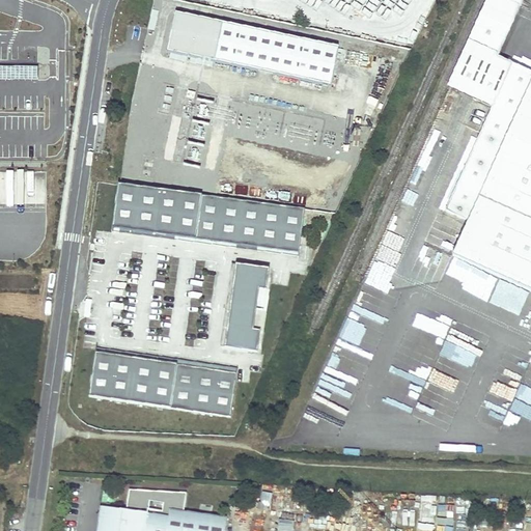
[(530,0),(487,0),(448,87),(493,107),(476,142),(459,135),(428,203),(469,221),(453,257),(530,290),(530,71),(499,57),(525,0),(530,0)]
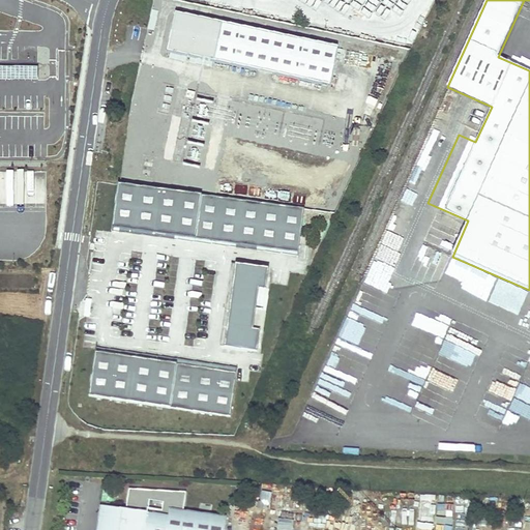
[(339,46),(183,12),(175,51),(330,84),(339,46)]
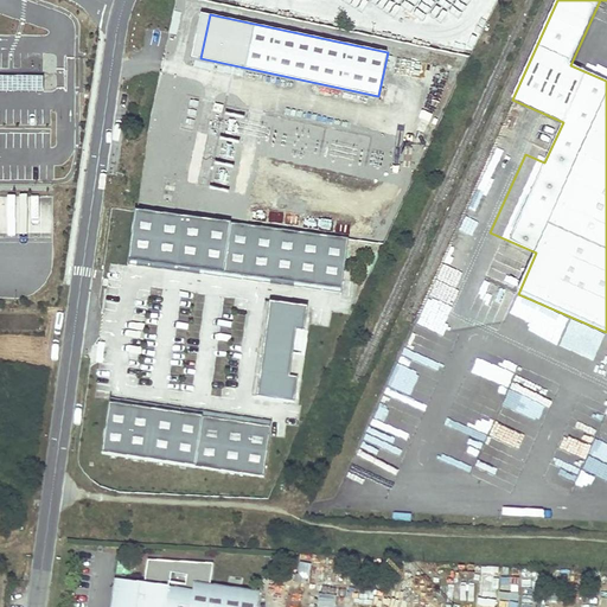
[(455,68),(462,70),(467,56),(460,53),(455,68)]
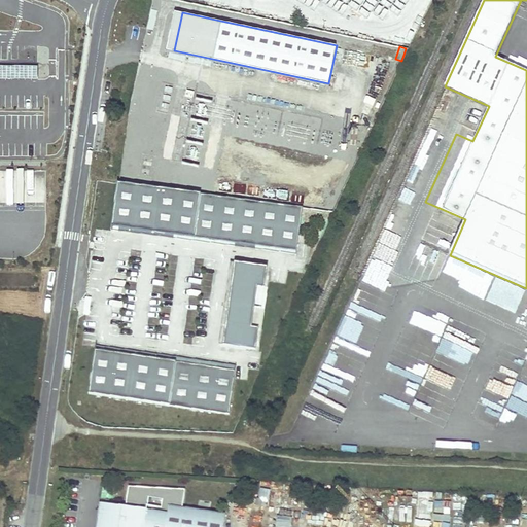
[(0,77),(37,77),(37,66),(0,66),(0,77)]
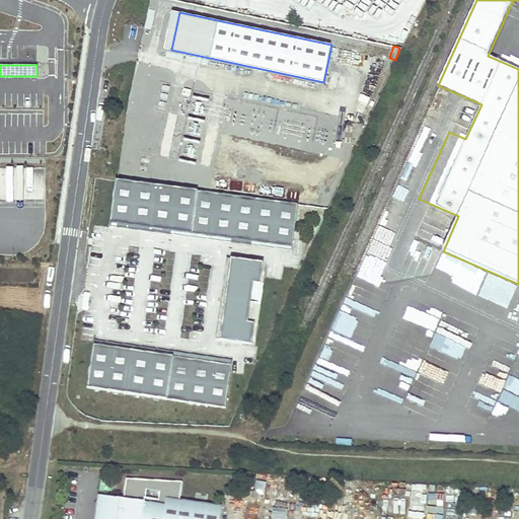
[(183,92),(172,138),(182,140),(178,156),(196,160),(200,139),(201,140),(211,98),(183,92)]
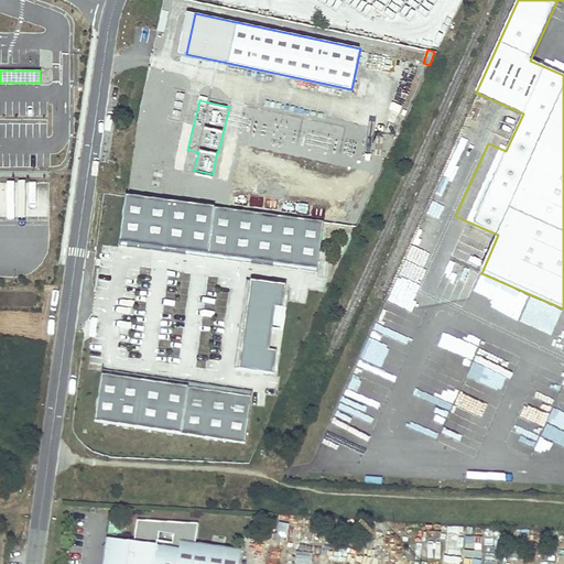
[(0,217),(25,217),(46,217),(47,182),(0,181),(0,217)]
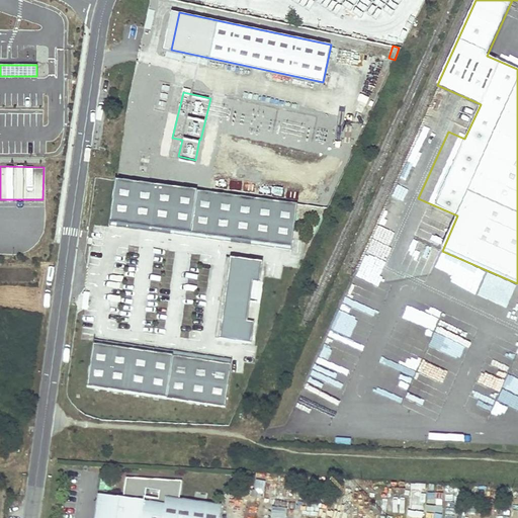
[(115,178),(109,222),(292,247),(298,203),(115,178)]
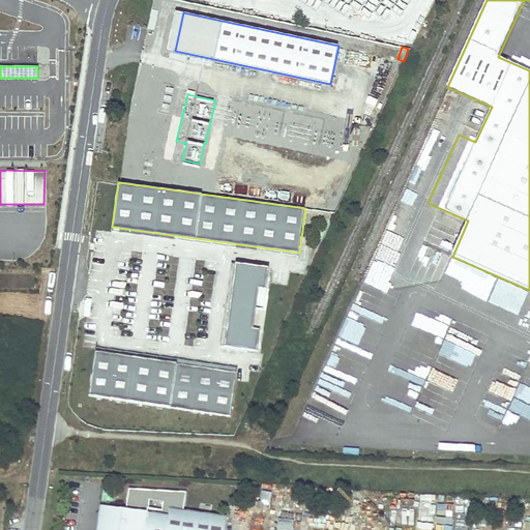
[(299,253),(112,227),(111,231),(299,257),(299,253)]
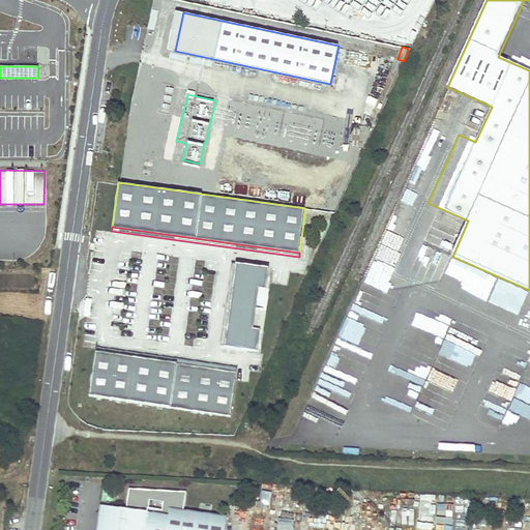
[(449,248),(450,242),(436,239),(435,245),(449,248)]
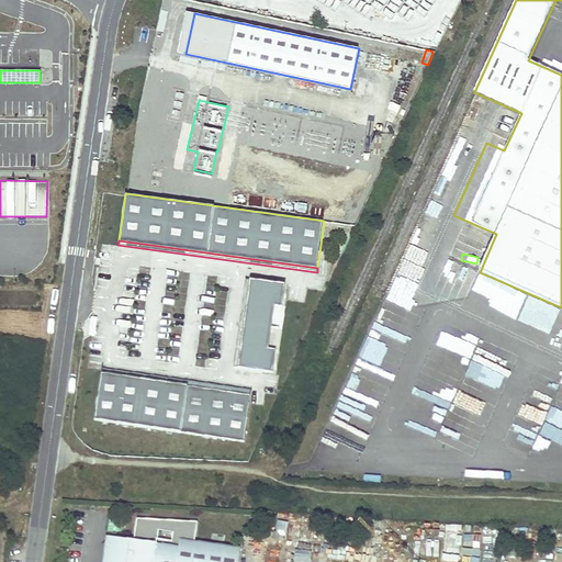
[(282,280),(247,277),(236,362),(270,367),(272,344),(267,343),(271,302),(279,303),(282,280)]
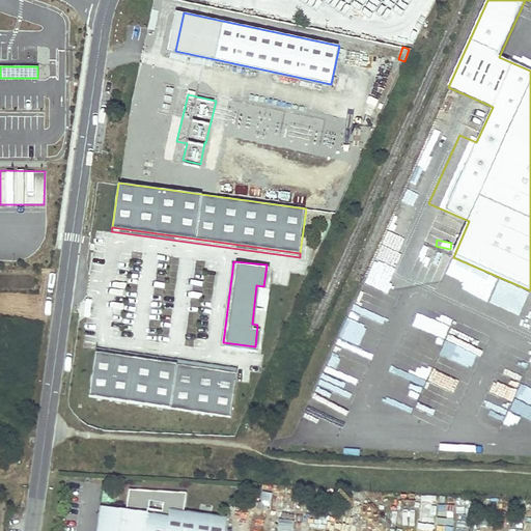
[(94,353),(236,373),(238,370),(94,348),(94,353)]
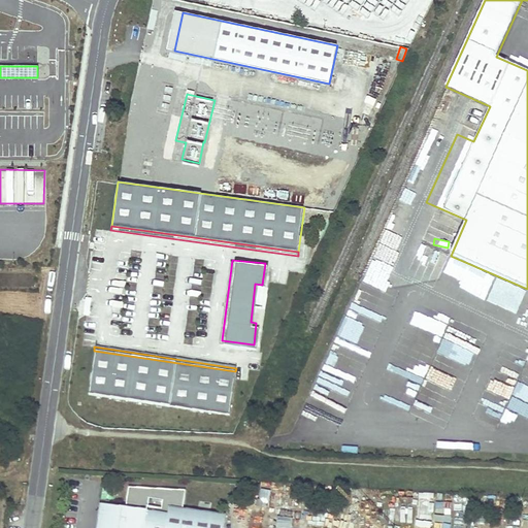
[(94,351),(87,394),(229,416),(235,371),(94,351)]
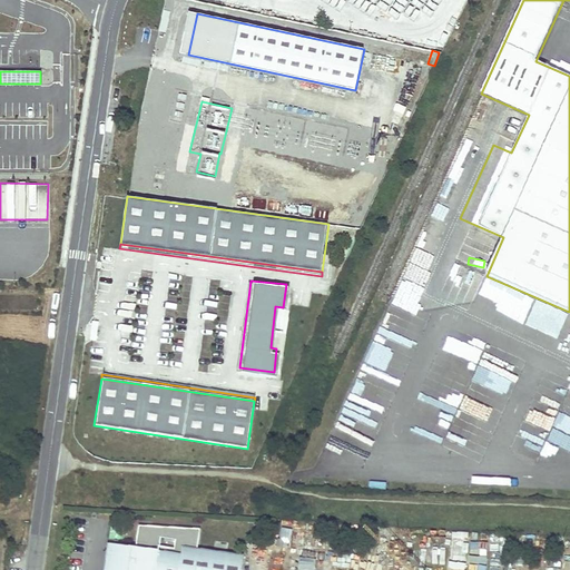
[(530,442),(524,455),(537,460),(541,448),(530,442)]
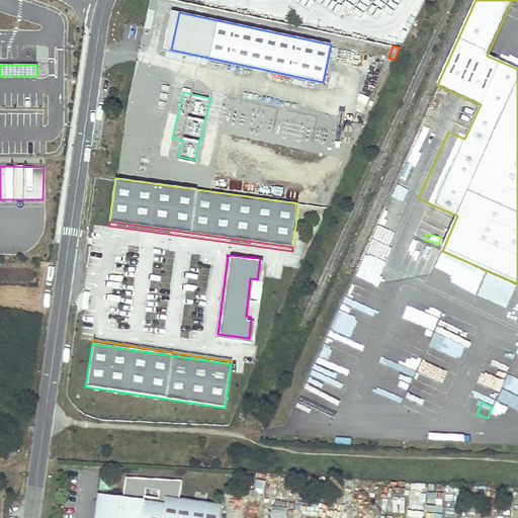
[(263,497),(264,481),(255,480),(254,496),(263,497)]
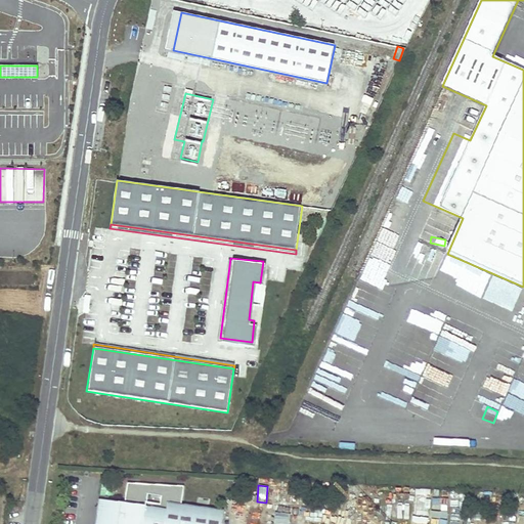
[(163,510),(96,499),(95,510),(99,511),(96,523),(218,523),(220,511),(164,503),(163,510)]
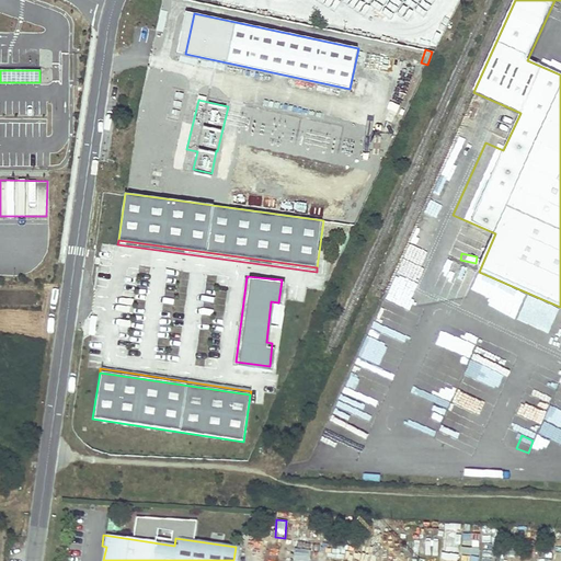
[(308,560),(309,550),(295,549),(293,560),(308,560)]
